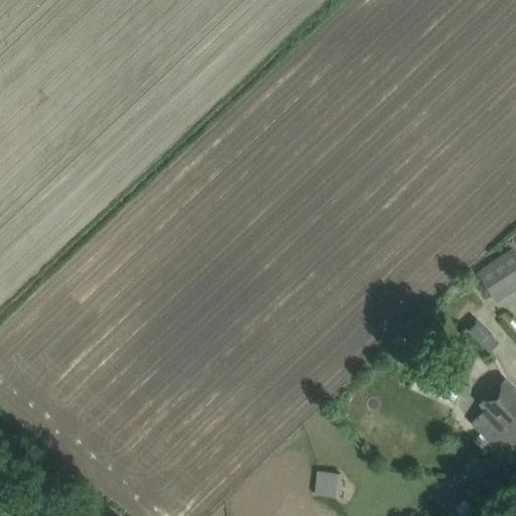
[(515,286),(515,255),(512,250),(477,272),(495,300),(515,286)]
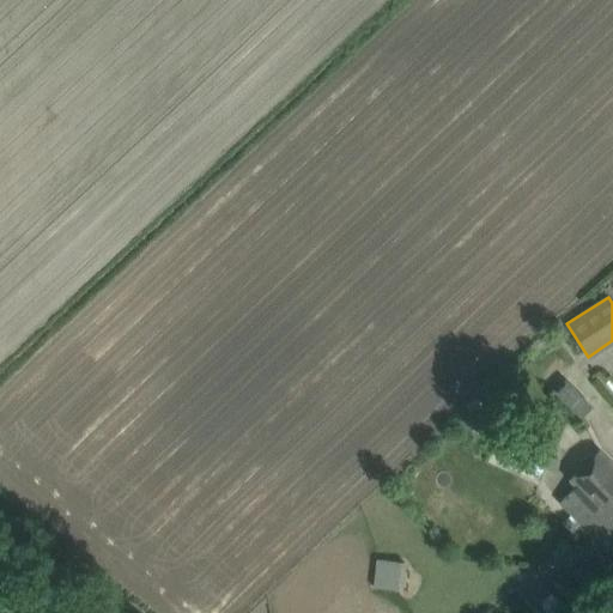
[(551,398),(578,422),(593,404),(566,380),(551,398)]
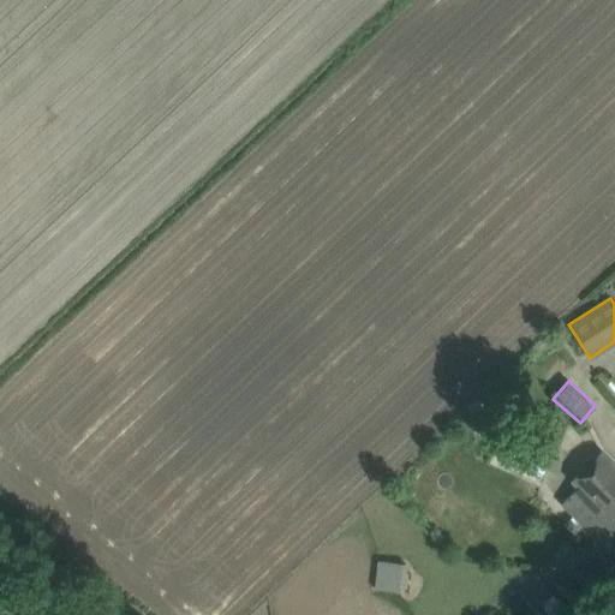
[(562,506),(583,526),(586,523),(601,509),(605,513),(614,503),(614,467),(601,453),(572,481),(579,488),(562,506)]
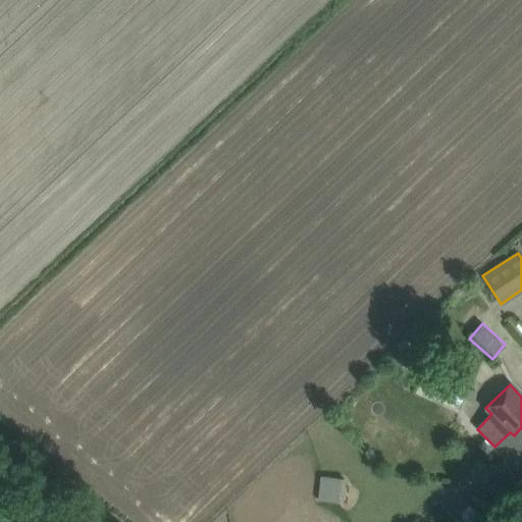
[(494,447),(505,456),(519,441),(521,444),(521,427),(514,435),(510,432),(498,444),(494,447)]
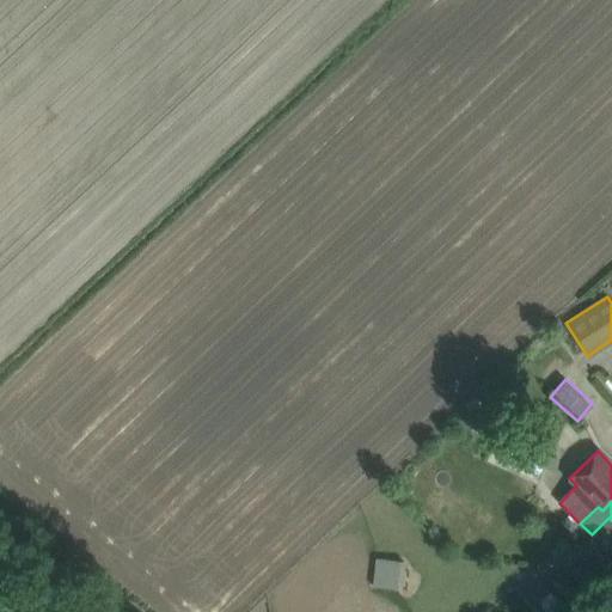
[(377,558),(373,586),(391,588),(395,561),(377,558)]
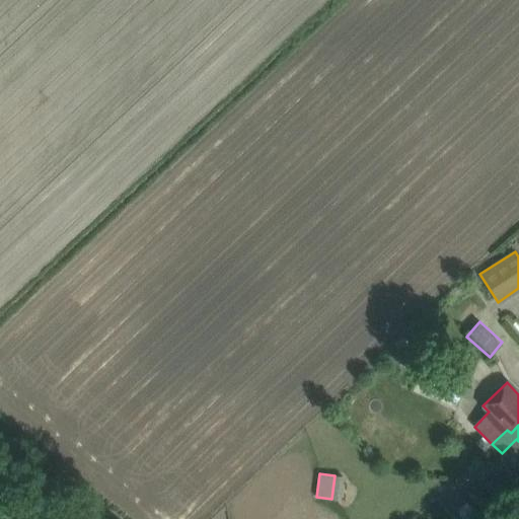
All buildings are outlined.
